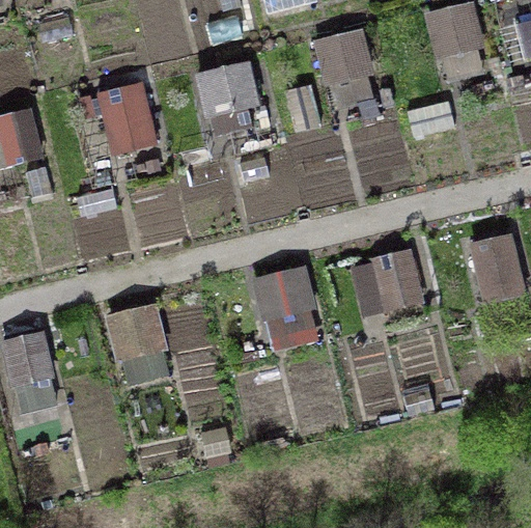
[(52,3),(51,0),(27,0),(29,8),(52,3)]
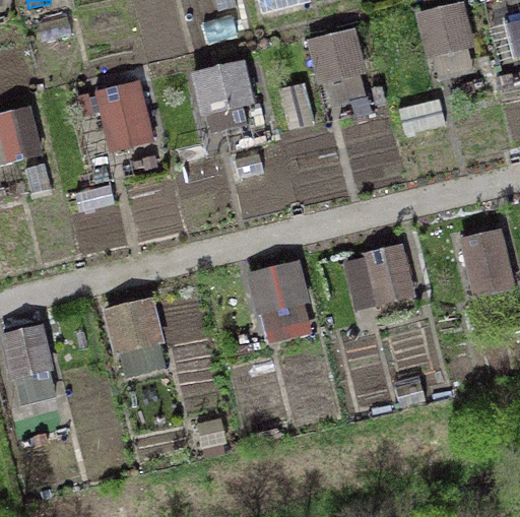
[(236,4),(235,0),(214,0),(216,8),(236,4)]
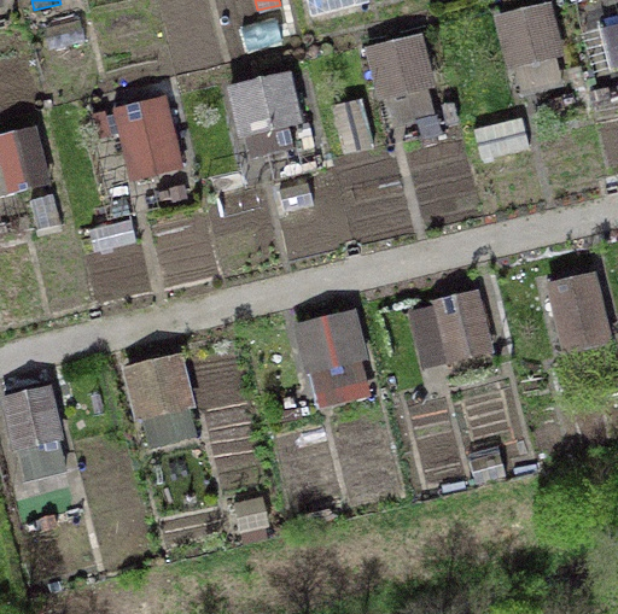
[(371,0),(307,0),(312,16),(371,0)]
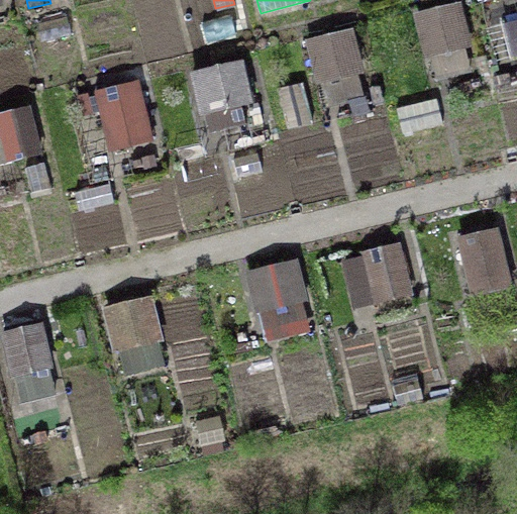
[(472,46),(461,1),(411,12),(421,59),(430,57),(434,75),(469,67),(464,48),(472,46)]
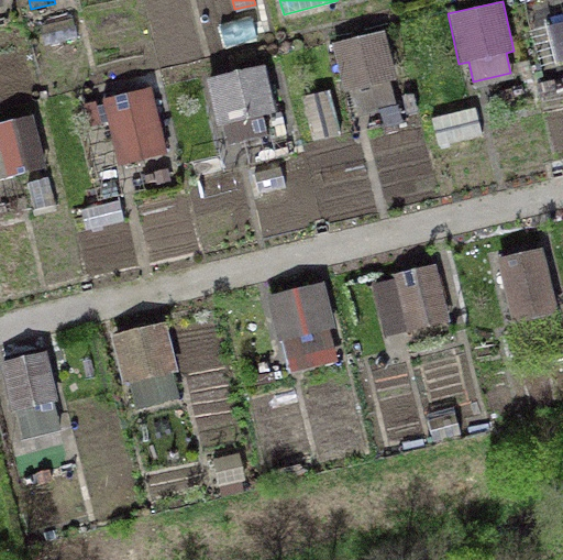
[(562,21),(548,25),(556,62),(562,59),(562,21)]
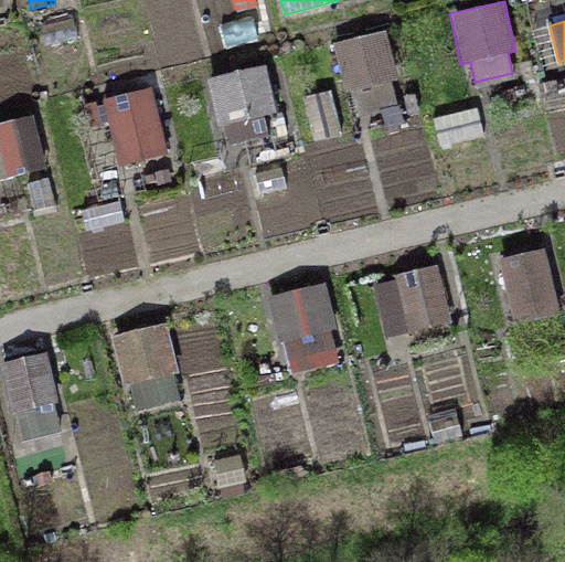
[(398,80),(385,30),(332,43),(345,92),(350,91),(356,117),(380,110),(384,127),(404,123),(400,104),(397,105),(391,82),(398,80)]
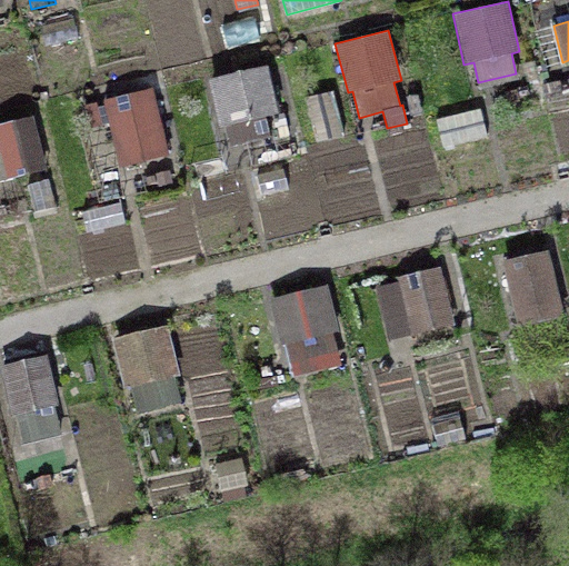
[(279,111),(267,66),(208,81),(219,130),(226,128),(230,146),(270,136),(271,139),(289,135),(283,110),(279,111)]
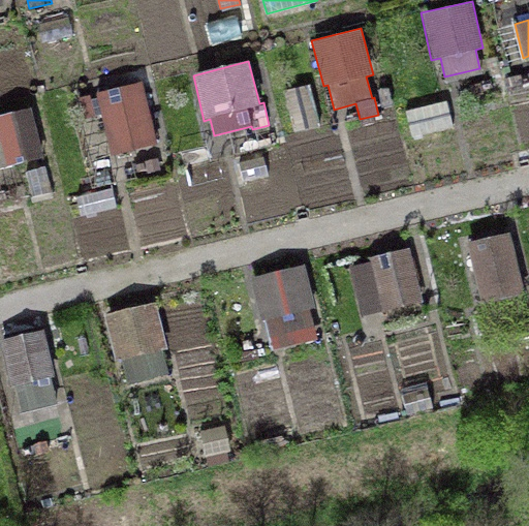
[(96,94),(111,155),(158,144),(144,82),(96,94)]
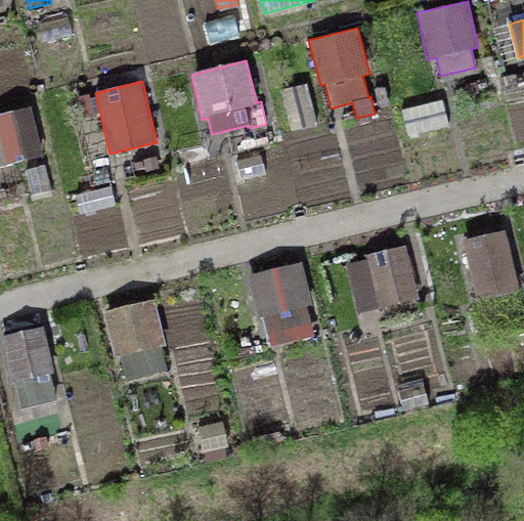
[(290,131),(317,125),(307,83),(280,89),(290,131)]
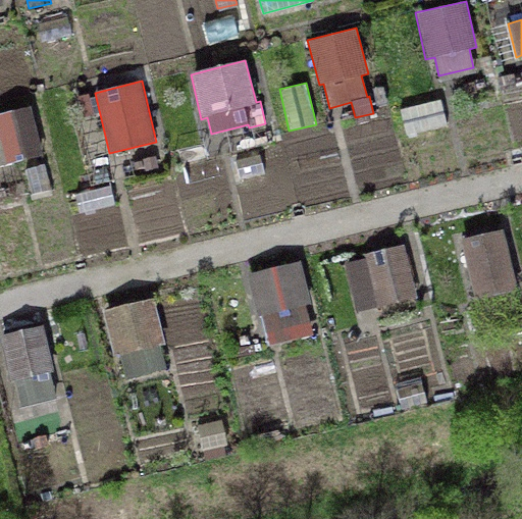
[(371,87),(375,106),(386,104),(383,85),(371,87)]
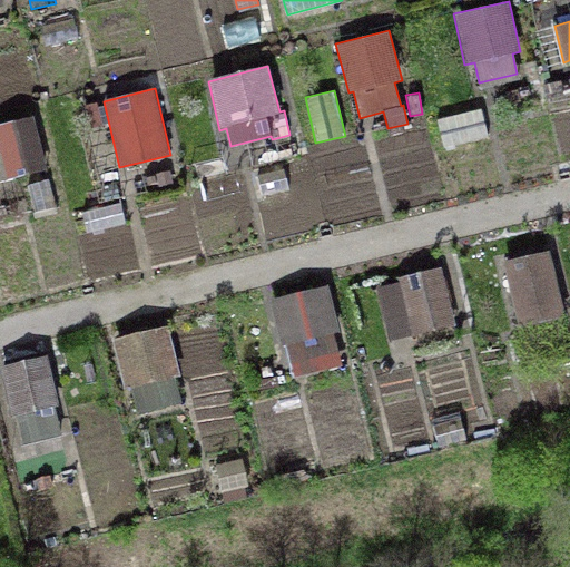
[(101,125),(96,101),(82,105),(89,128),(101,125)]
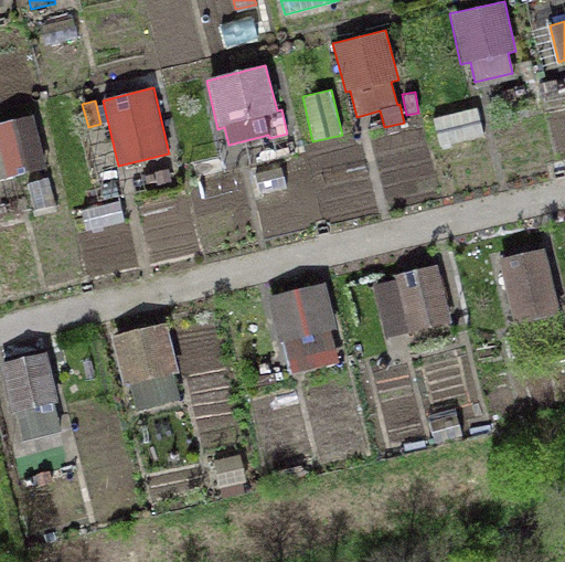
[(483,137),(478,105),(432,115),(438,146),(483,137)]
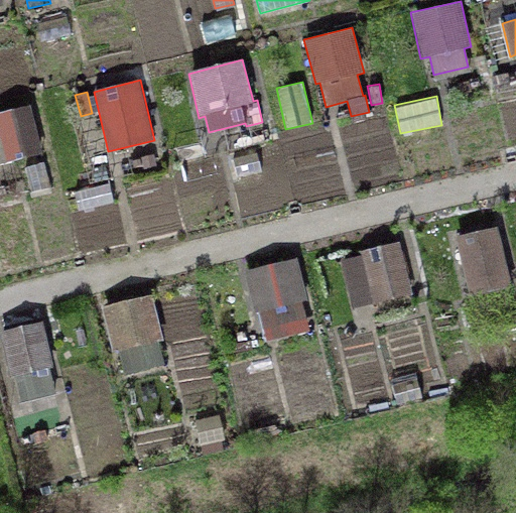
[(30,105),(0,112),(0,180),(18,176),(14,161),(42,154),(30,105)]
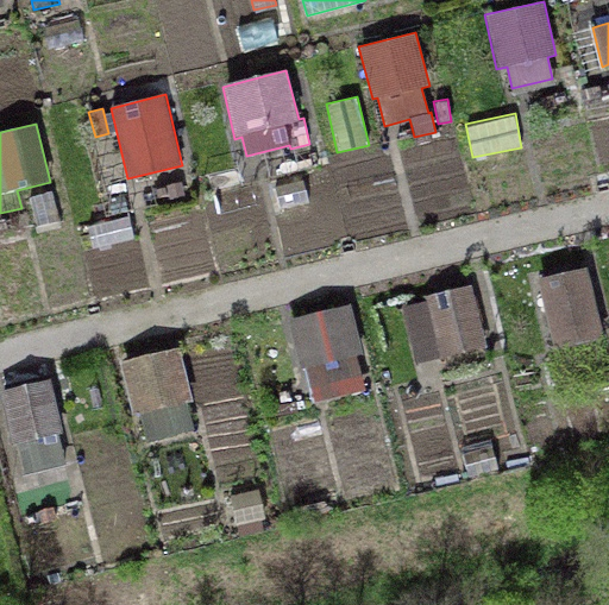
[(209,171),(213,187),(239,181),(236,165),(209,171)]
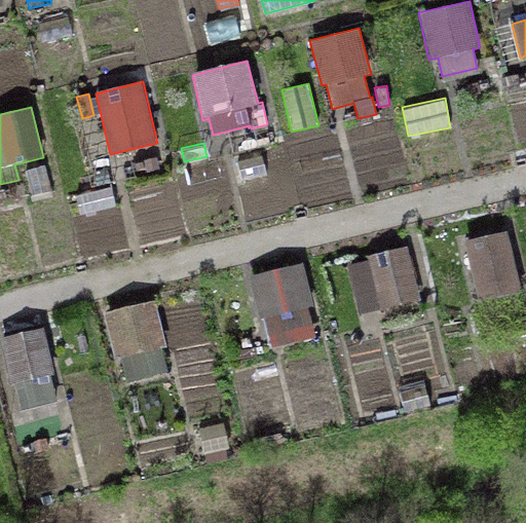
[(145,158),(149,172),(159,170),(155,156),(145,158)]
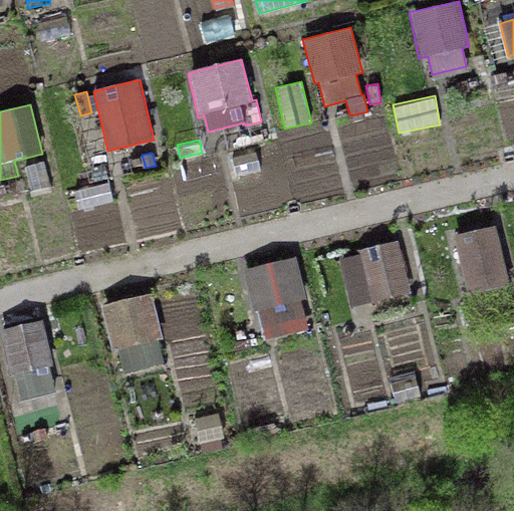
[(216,171),(212,154),(179,163),(183,180),(216,171)]
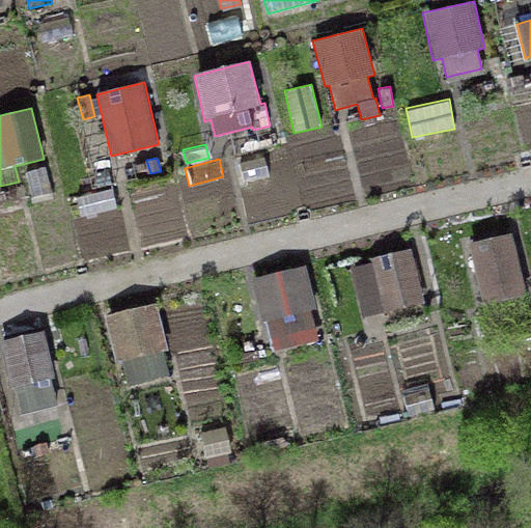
[(54,197),(46,166),(26,171),(34,202),(54,197)]
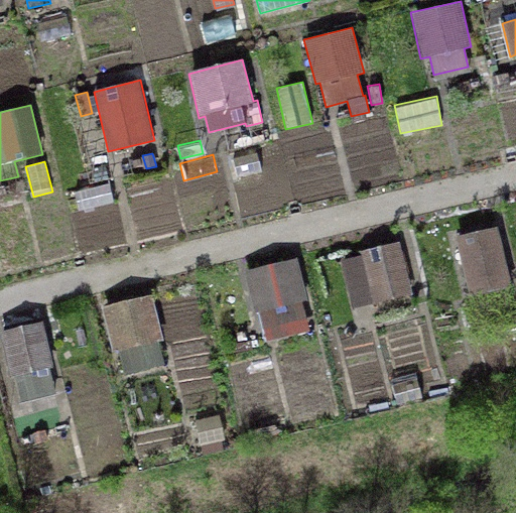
[(78,172),(82,182),(95,177),(91,167),(78,172)]
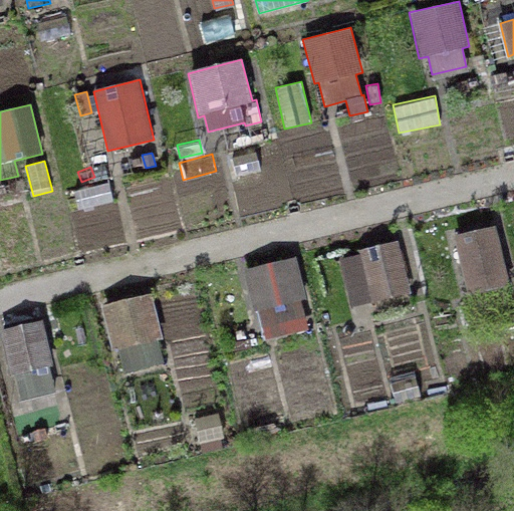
[(113,201),(109,183),(73,191),(77,209),(113,201)]
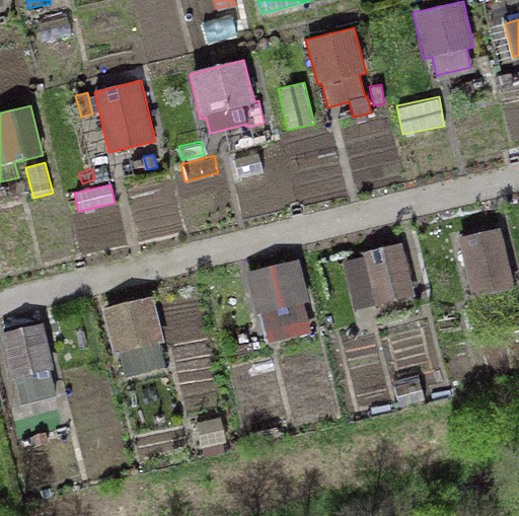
[(266,206),(262,187),(236,193),(240,211),(266,206)]
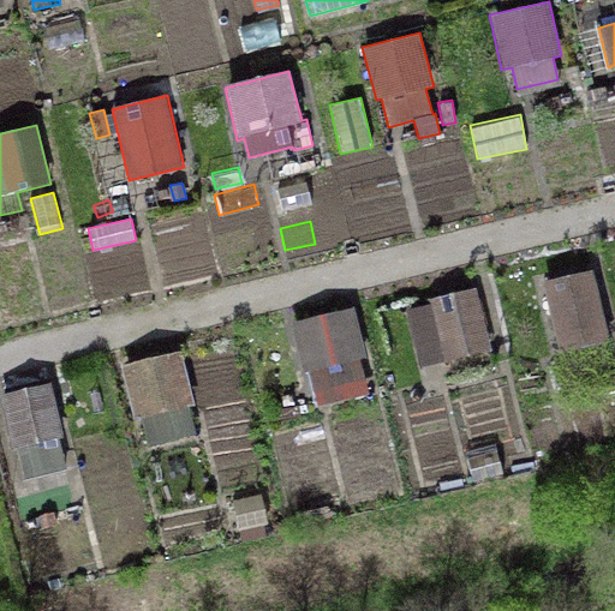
[(610,342),(591,270),(542,283),(560,354),(610,342)]
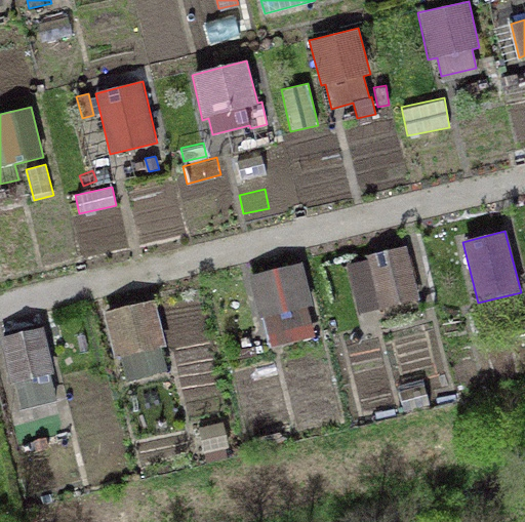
[(418,297),(406,245),(366,255),(367,259),(347,265),(358,313),(418,297)]
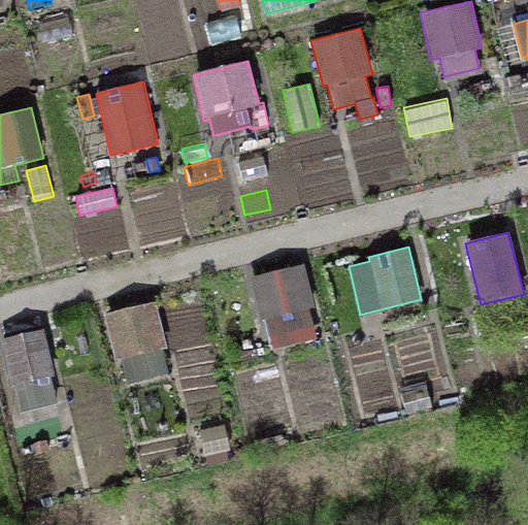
[(316,306),(305,263),(249,277),(260,321),(263,320),(270,350),(317,338),(308,308),(316,306)]
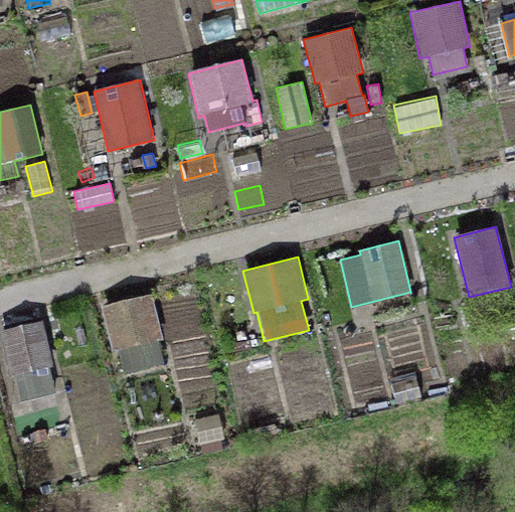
[(164,340),(153,294),(101,306),(112,352),(118,350),(124,375),(165,366),(159,341),(164,340)]
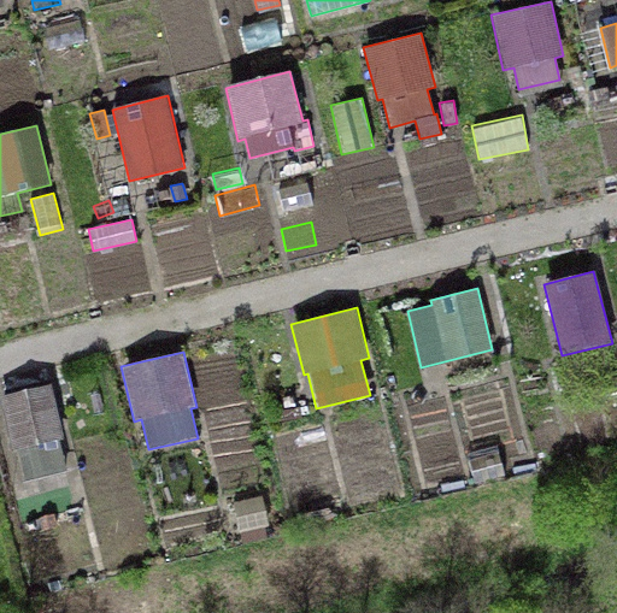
[(82,396),(105,393),(103,379),(80,383),(82,396)]
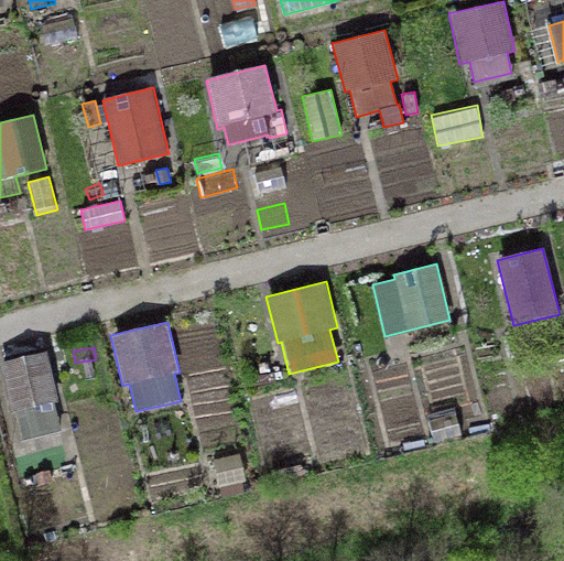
[(60,401),(47,351),(0,362),(0,365),(11,412),(15,411),(22,439),(61,430),(54,402),(60,401)]
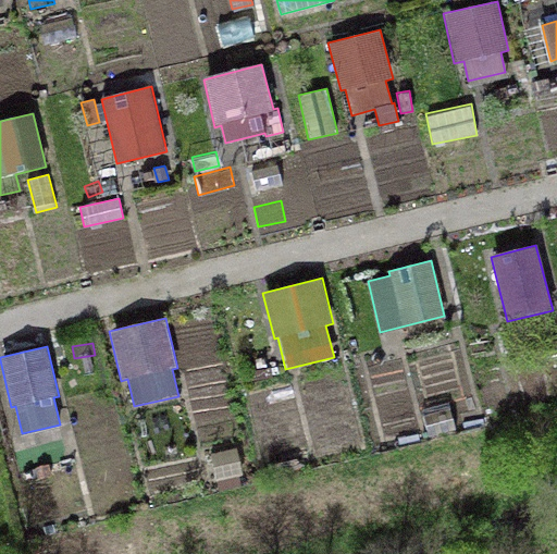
[(446,398),(420,406),(429,435),(455,428),(446,398)]
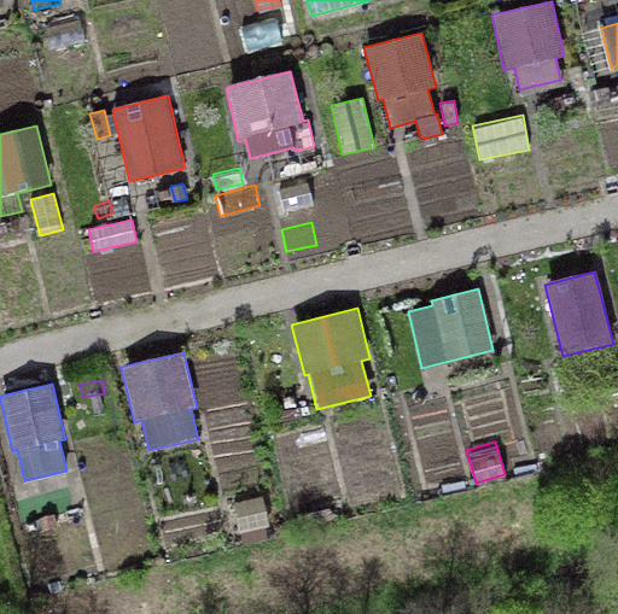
[(398,484),(395,471),(345,483),(348,496),(398,484)]
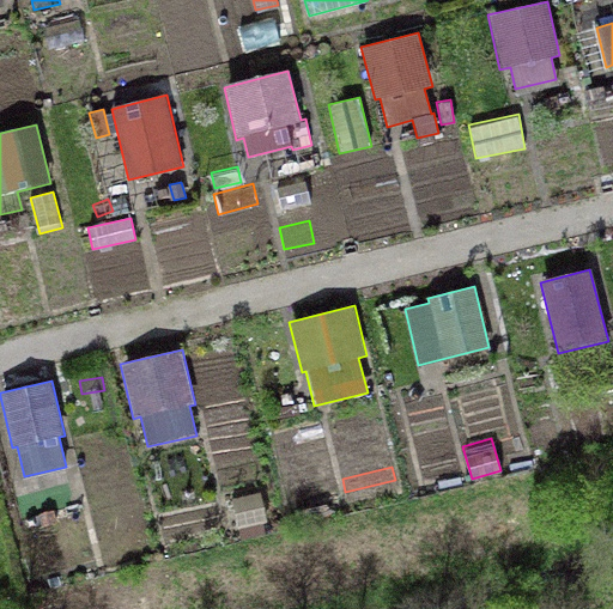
[(34,494),(31,481),(14,483),(17,498),(34,494)]
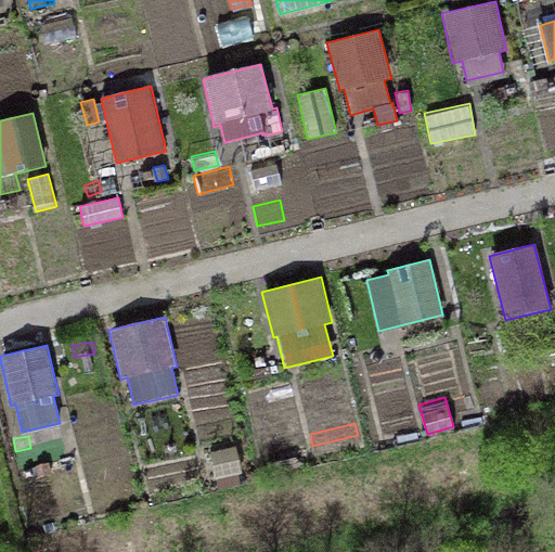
[(244,482),(235,446),(207,452),(216,488),(244,482)]
